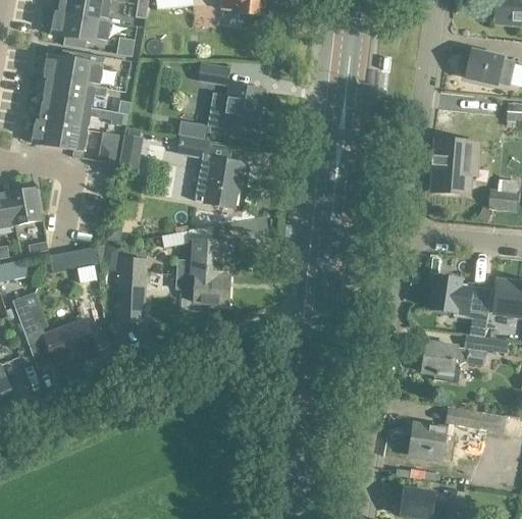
[(60,0),(58,10),(58,11),(106,20),(106,19),(110,0),(60,0)]
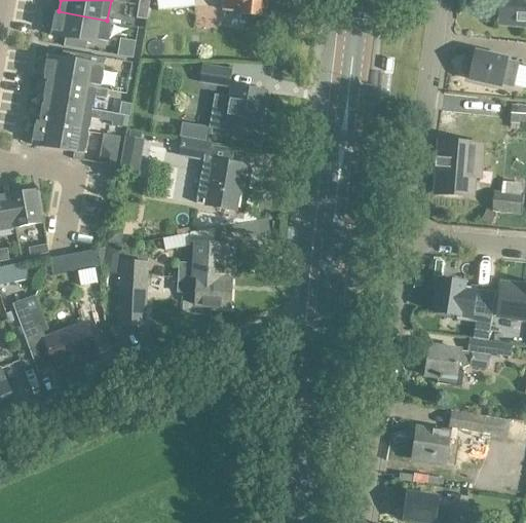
[(156,0),(157,9),(195,4),(194,0),(156,0)]
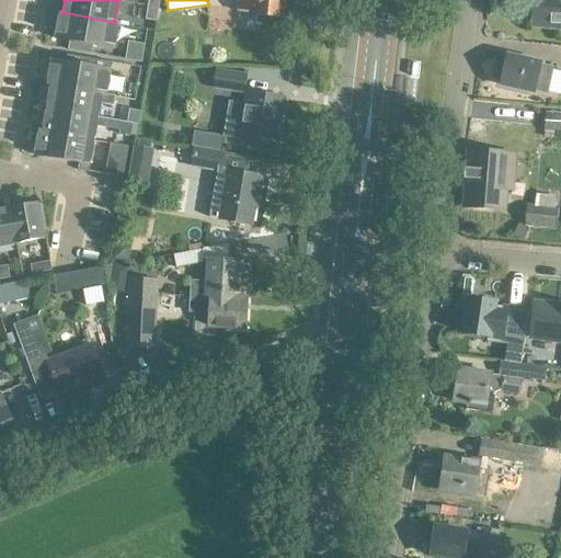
[(282,14),(283,0),(238,0),(237,8),(251,10),(251,12),(264,13),(264,12),(282,14)]
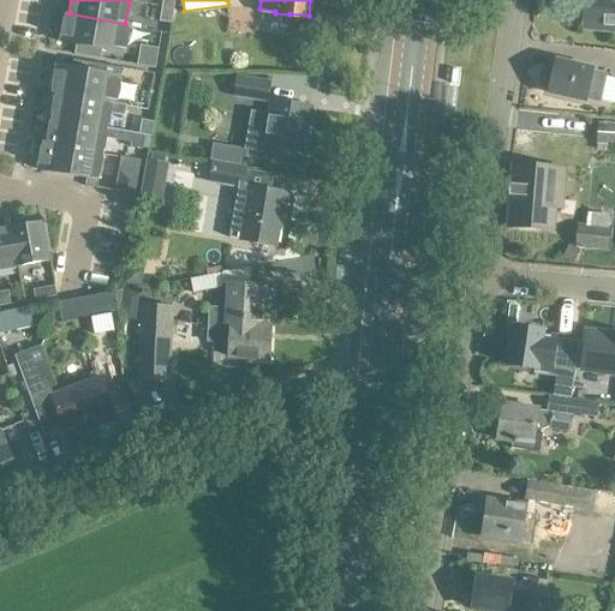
[(585,0),(584,27),(614,29),(614,0),(585,0)]
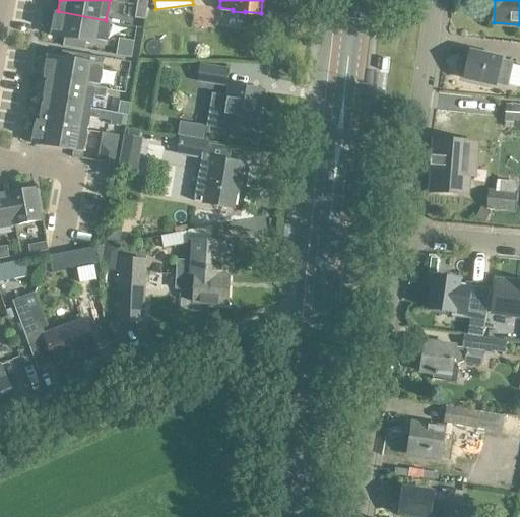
[(143,16),(145,5),(136,3),(134,15),(143,16)]
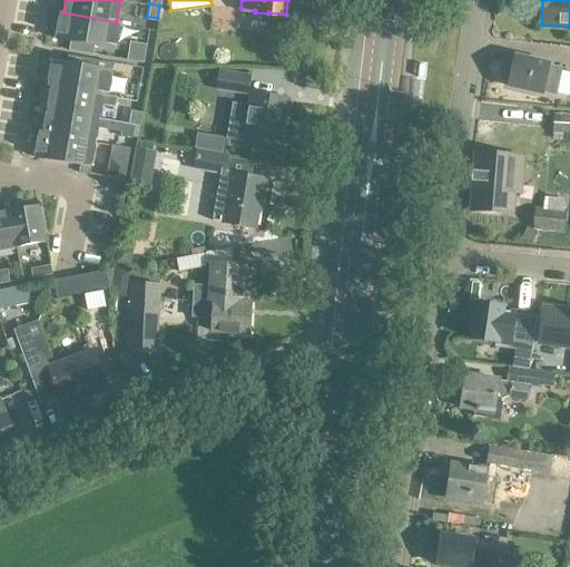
[(116,22),(64,12),(64,11),(59,10),(55,37),(115,47),(119,21),(116,21),(116,22)]
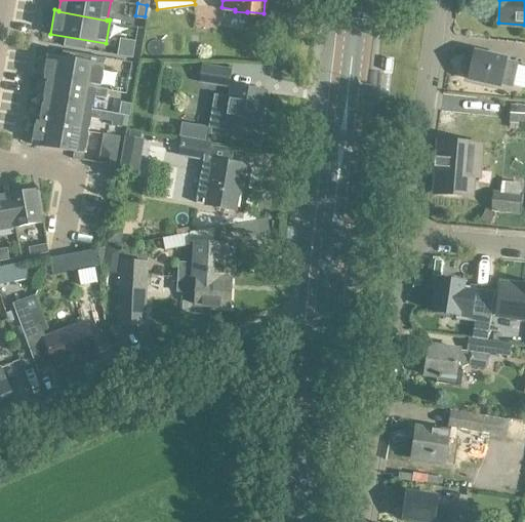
[(131,55),(134,40),(121,38),(118,52),(131,55)]
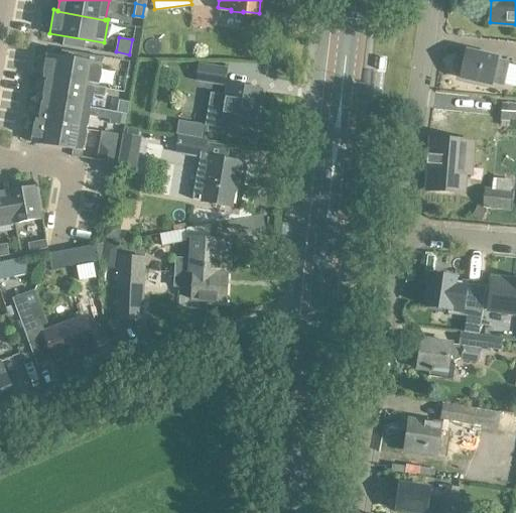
[(457,68),(462,69),(460,75),(502,84),(508,58),(466,48),(465,54),(460,53),(457,68)]
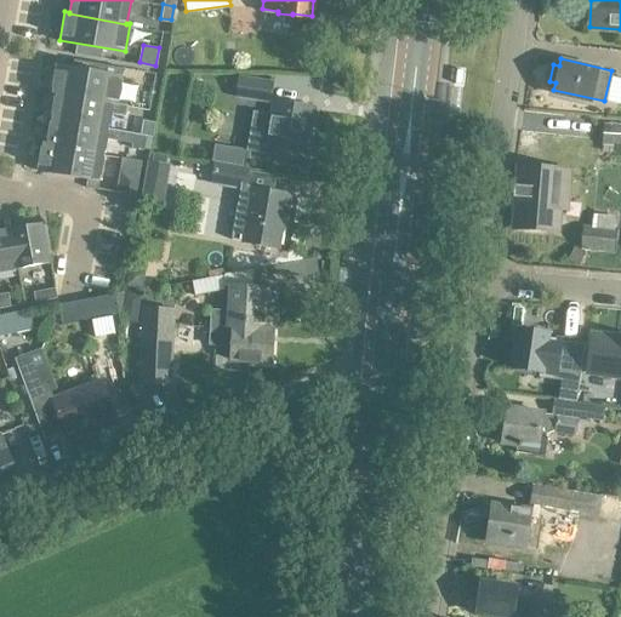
[(51,91),(56,92),(56,91),(118,102),(121,75),(56,63),(51,91)]
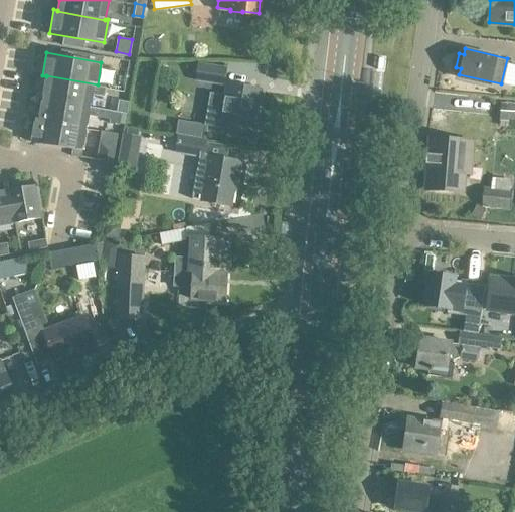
[(194,79),(223,86),(226,66),(197,61),(194,79)]
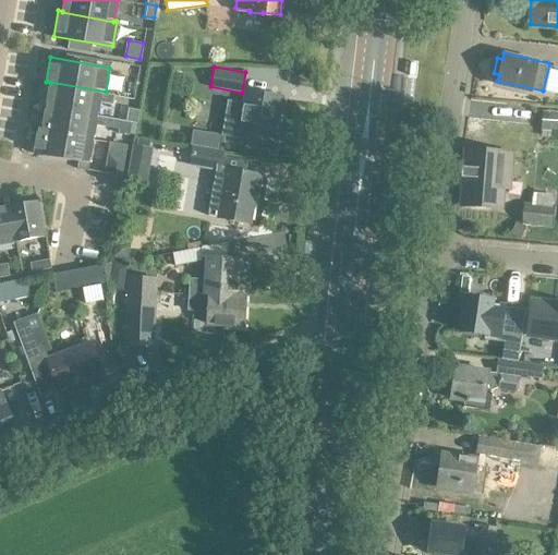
[(50,82),(50,83),(46,105),(97,113),(100,99),(112,101),(113,93),(106,92),(50,82)]
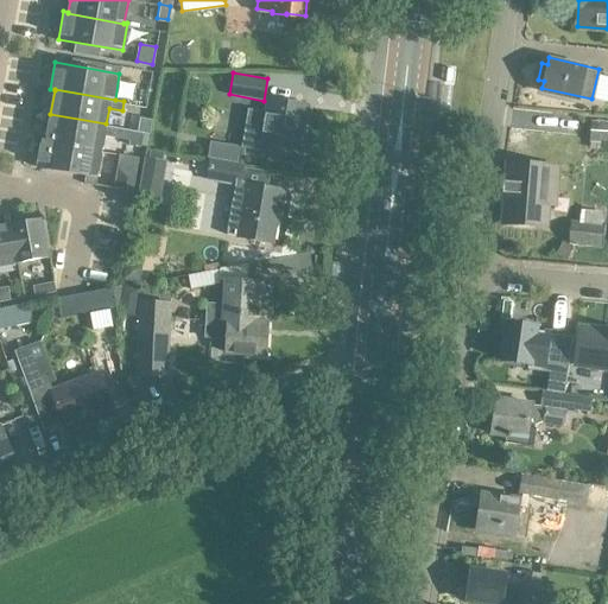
[(266,96),(263,112),(245,109),(239,146),(291,154),(296,127),(299,127),(303,102),(266,96)]
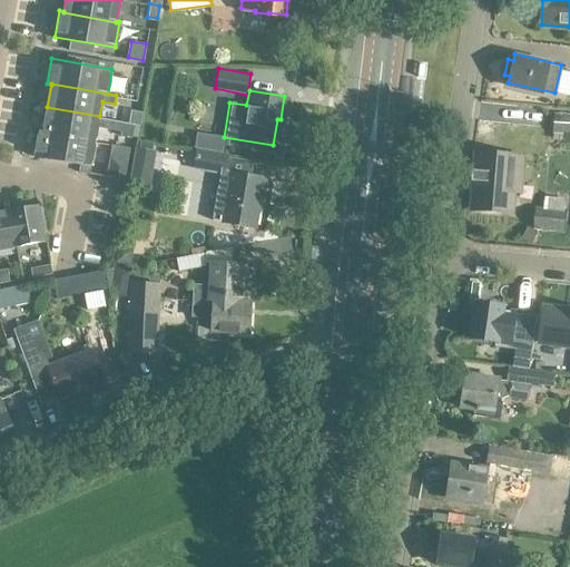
[(96,140),(99,116),(47,107),(42,129),(42,130),(96,140)]
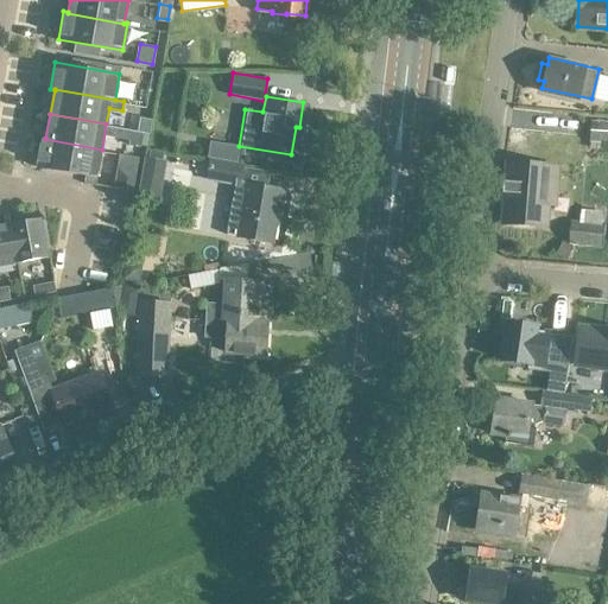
[(140,115),(138,129),(150,132),(152,118),(140,115)]
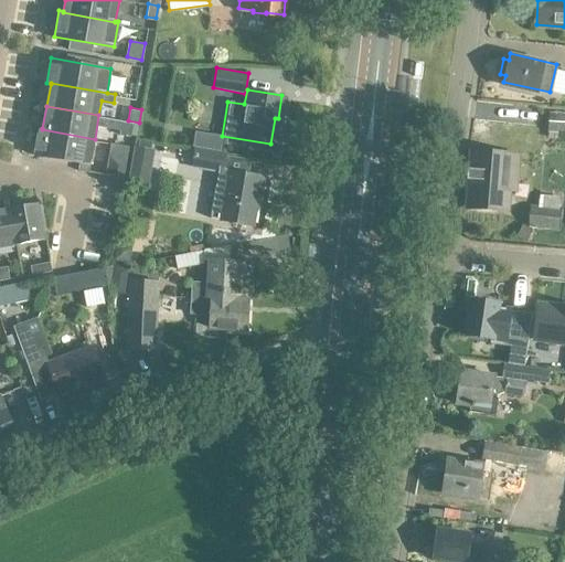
[(547,129),(564,130),(564,110),(548,109),(547,129)]
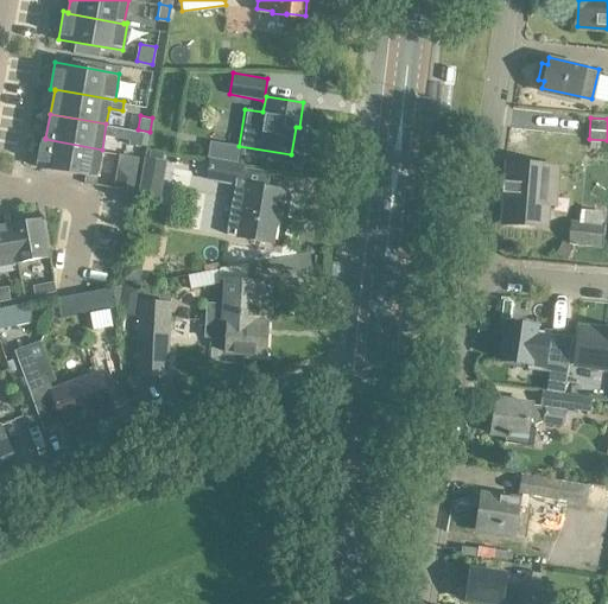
[(131,128),(128,142),(139,145),(143,131),(131,128)]
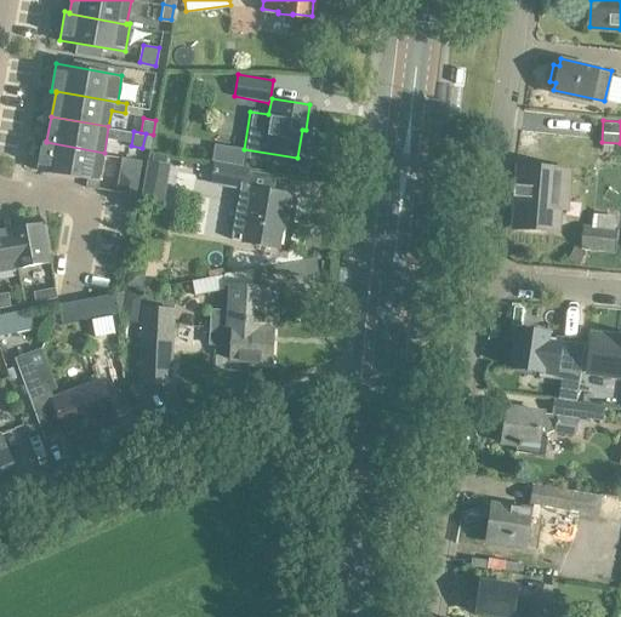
[(104,153),(46,142),(46,141),(43,141),(38,169),(100,180),(104,153)]
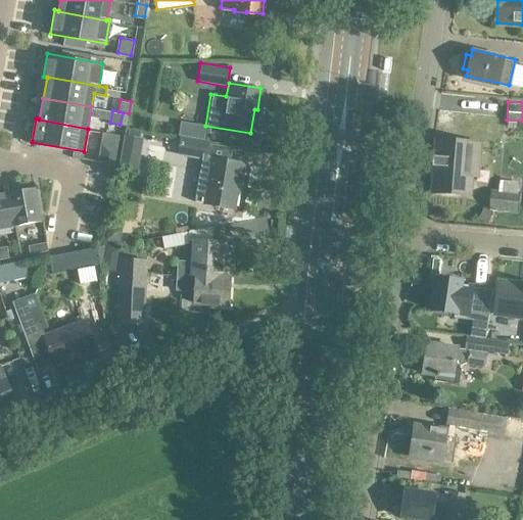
[(202,138),(204,125),(196,124),(194,137),(202,138)]
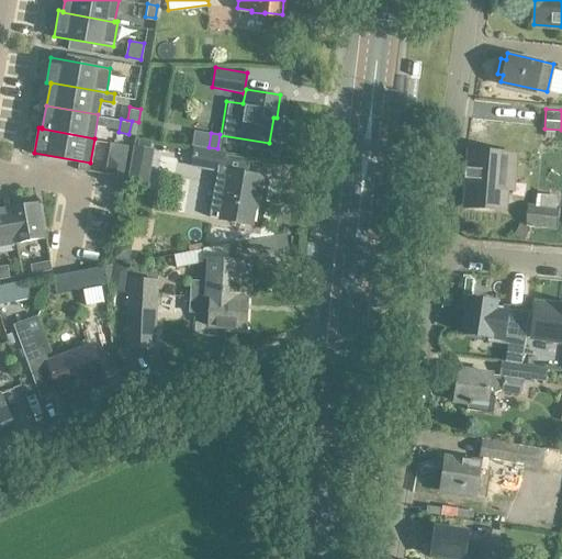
[(114,142),(112,155),(125,157),(126,145),(127,144),(114,142)]
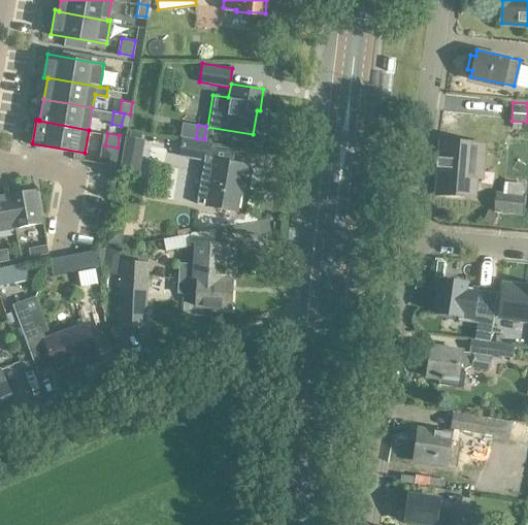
[(140,157),(143,138),(125,135),(122,154),(140,157)]
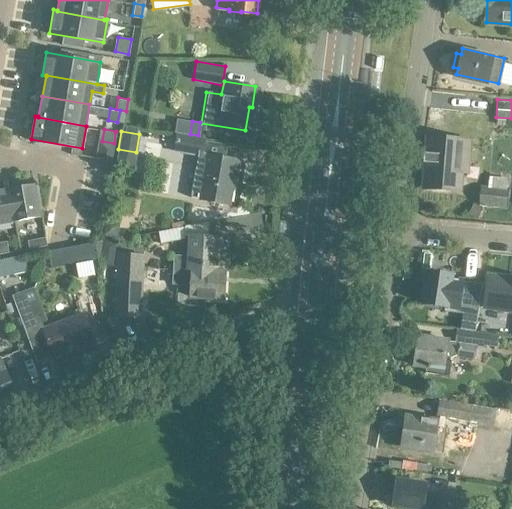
[(236,160),(204,154),(207,138),(176,132),(173,151),(198,155),(191,197),(224,203),(229,181),(232,181),(236,160)]
